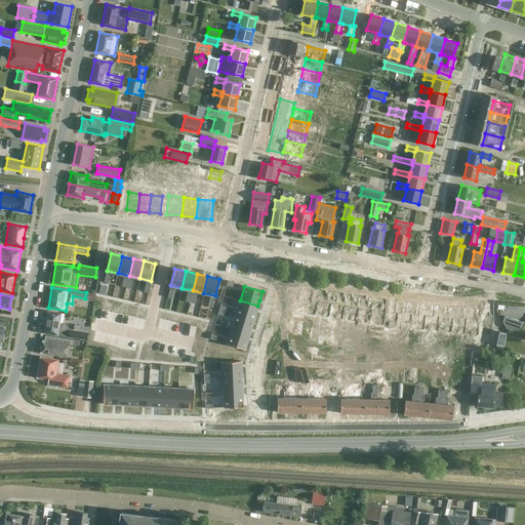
[(348,299),(329,300),(329,316),(349,315),(348,299)]
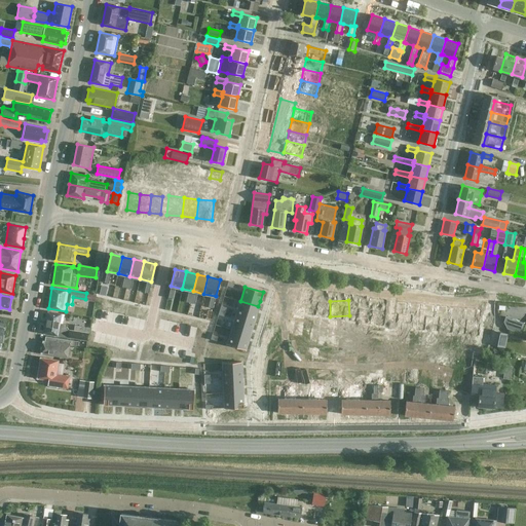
[(378,300),(376,317),(388,317),(389,300),(378,300)]
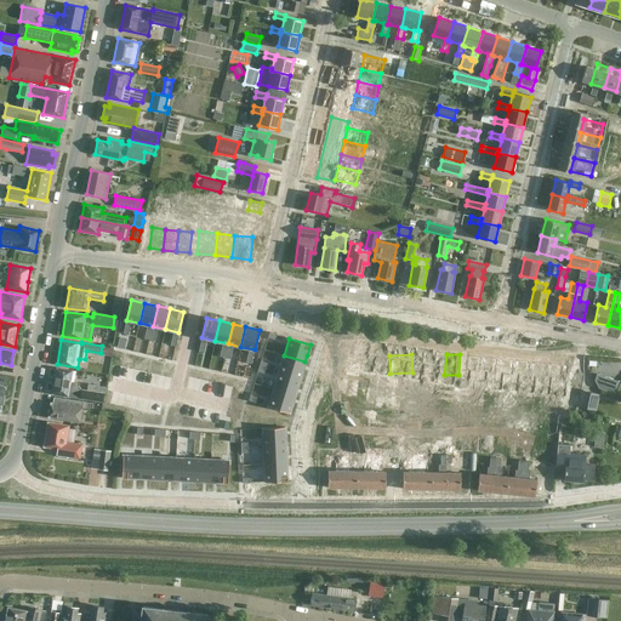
[(460,354),(459,375),(472,376),(473,355),(460,354)]
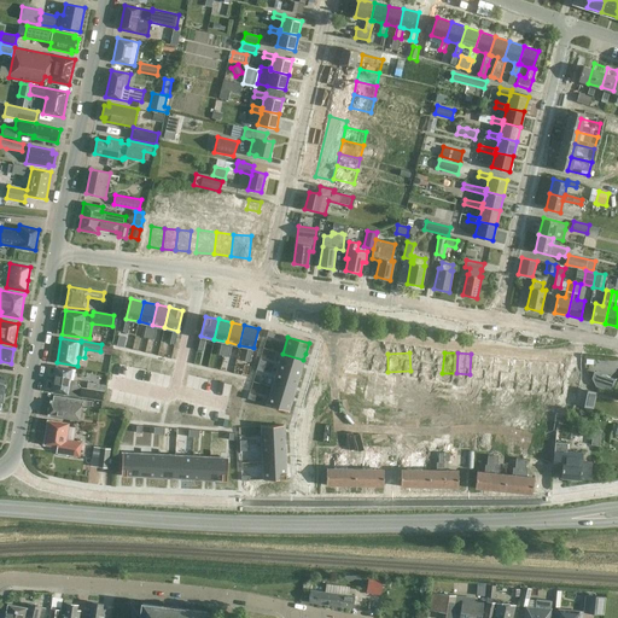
[(283,354),(278,371),(298,377),(302,368),(301,367),(303,360),(283,354)]
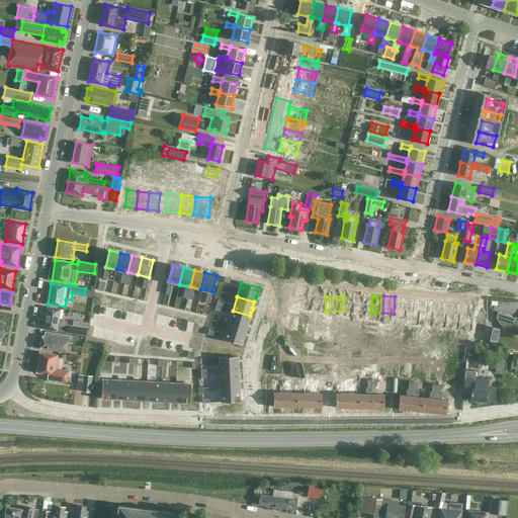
[(395,296),(394,314),(404,315),(406,297),(395,296)]
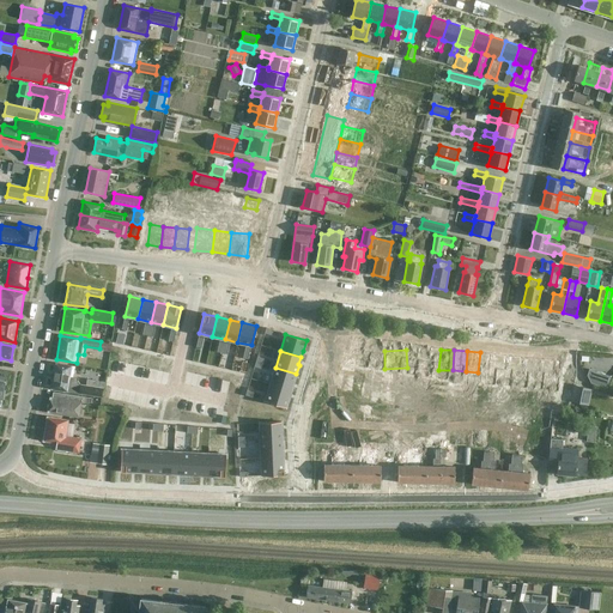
[(480,352),(478,372),(492,374),(493,353),(480,352)]
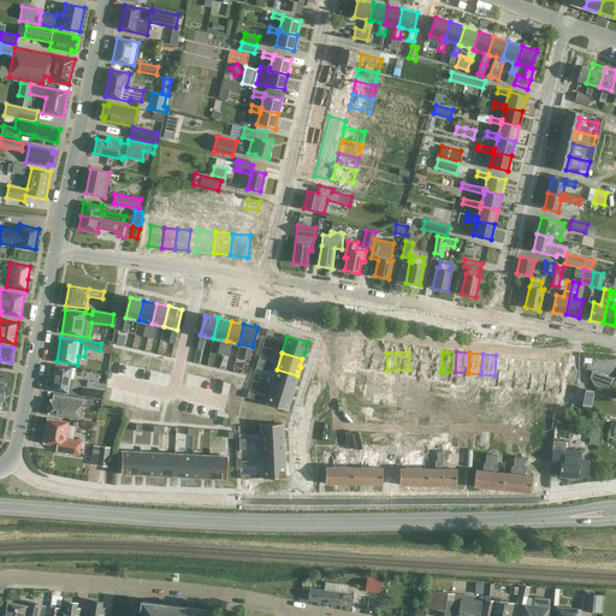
[(519,356),(517,377),(532,378),(533,357),(519,356)]
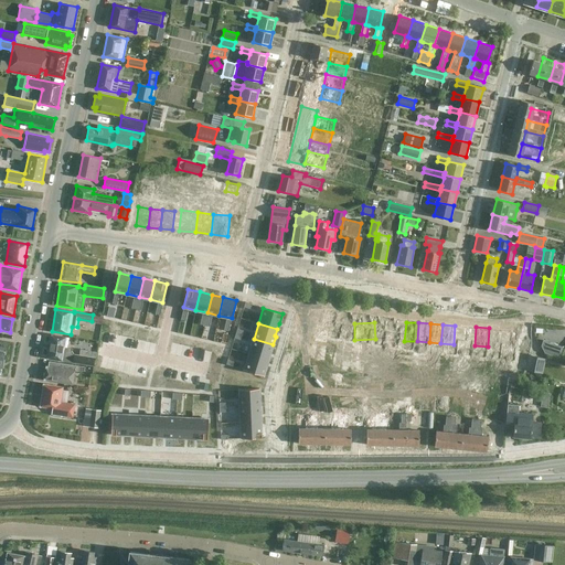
[(564,337),(564,327),(547,327),(547,338),(564,337)]
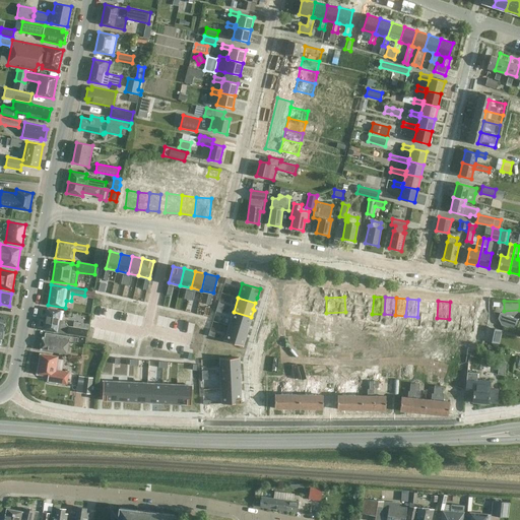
[(450,302),(449,319),(459,320),(461,303),(450,302)]
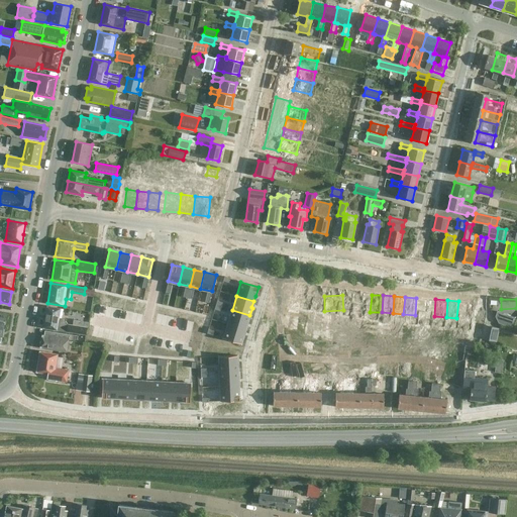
[(458,301),(456,318),(468,319),(469,301),(458,301)]
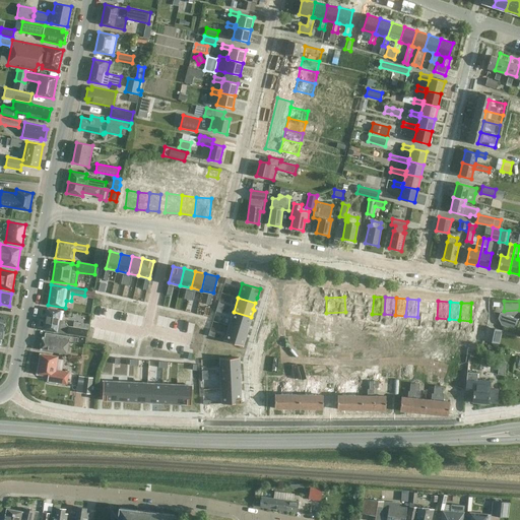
[(471,303),(470,321),(482,321),(483,304),(471,303)]
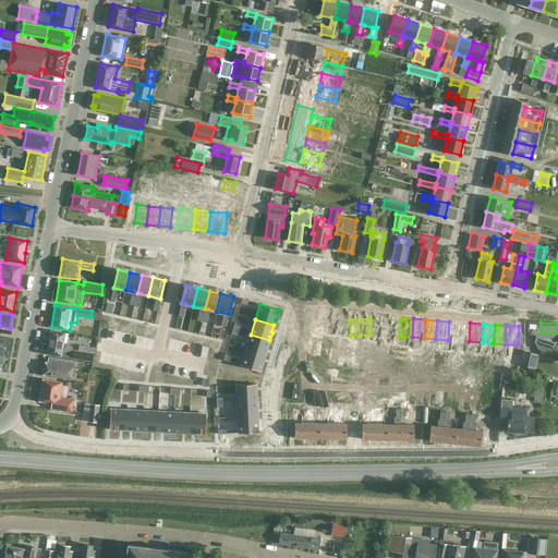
[(93,361),(94,353),(73,350),(70,347),(71,344),(67,343),(68,334),(50,330),(47,354),(93,361)]
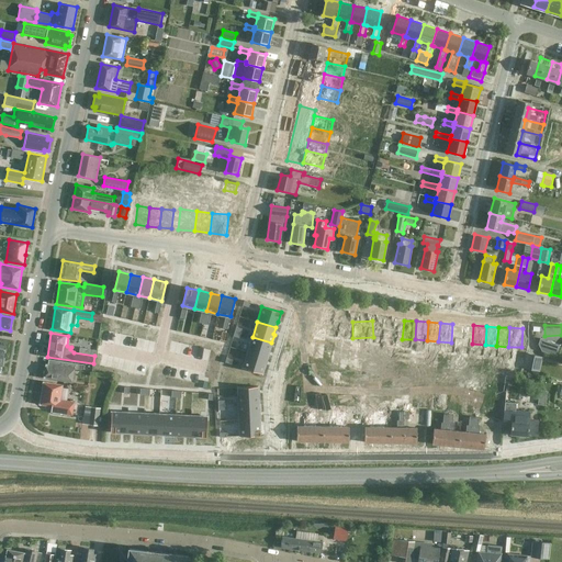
[(253,337),(247,352),(266,358),(268,351),(269,351),(271,343),(253,337)]
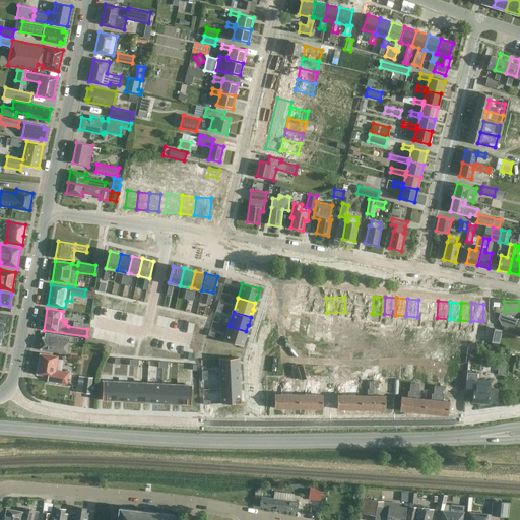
[(345,312),(326,313),(327,328),(346,327),(345,312)]
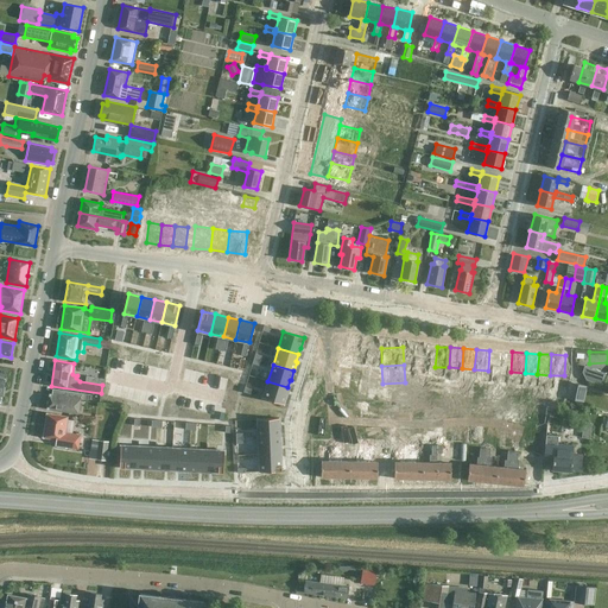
[(584,366),(582,372),(586,380),(602,385),(606,373),(584,366)]
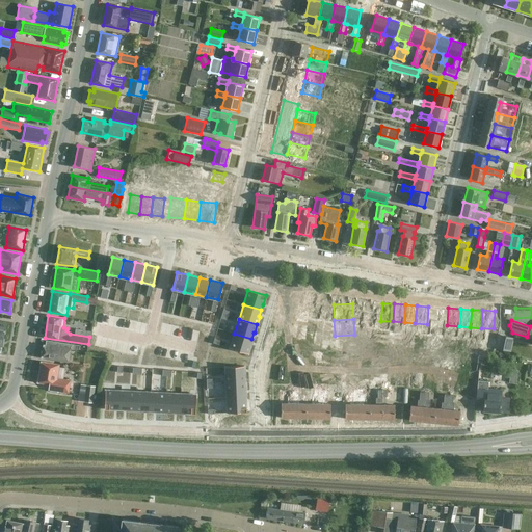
[(299,338),(307,338),(308,323),(299,323),(299,338)]
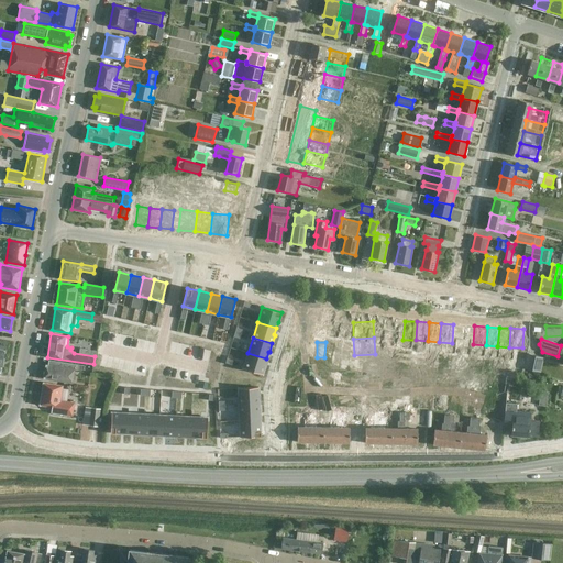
[(526,357),(523,368),(539,372),(542,357),(527,352),(526,357)]
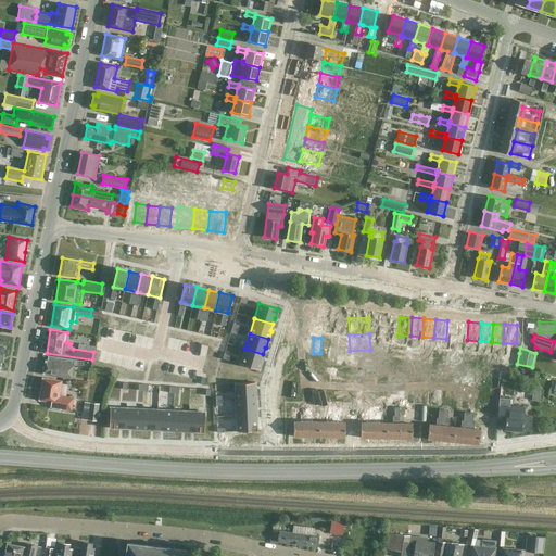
[(244,349),(240,364),(260,370),(262,361),(263,354),(244,349)]
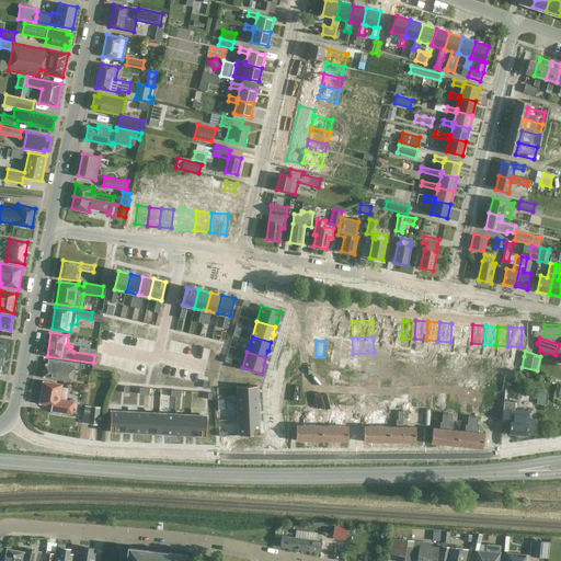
[(374,353),(353,354),(354,370),(374,369),(374,353)]
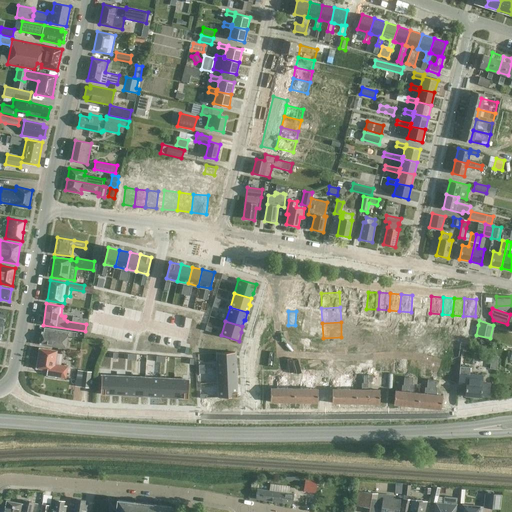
[(74,337),(75,332),(46,328),(45,333),(42,332),(40,344),(66,348),(68,336),(74,337)]
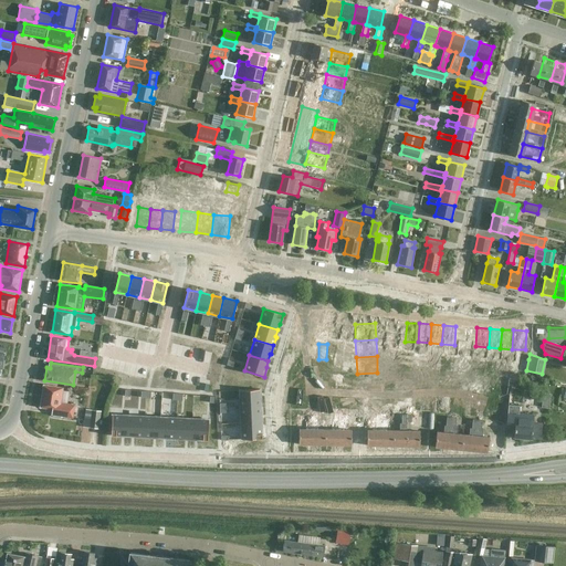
[(61,402),(63,388),(43,385),(40,407),(52,409),(51,415),(73,418),(75,405),(61,402)]
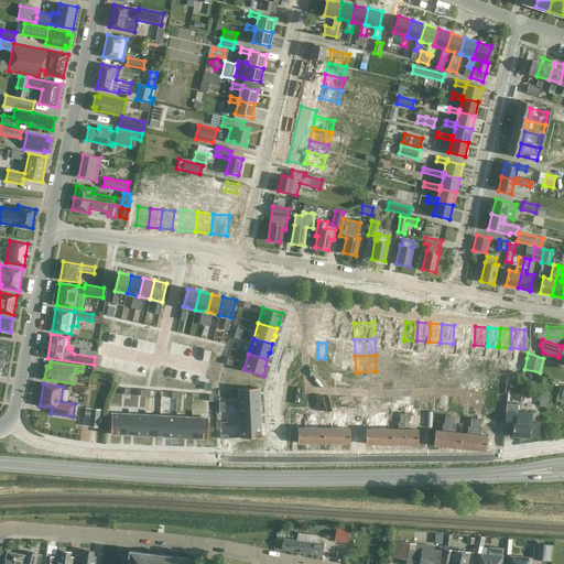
[(508,386),(506,403),(518,404),(519,387),(508,386)]
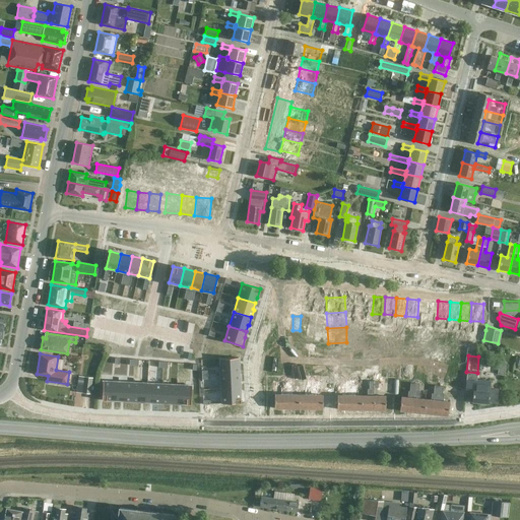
[(239,358),(220,359),(220,374),(240,373),(239,365),(238,365),(238,360),(239,360),(239,358)]
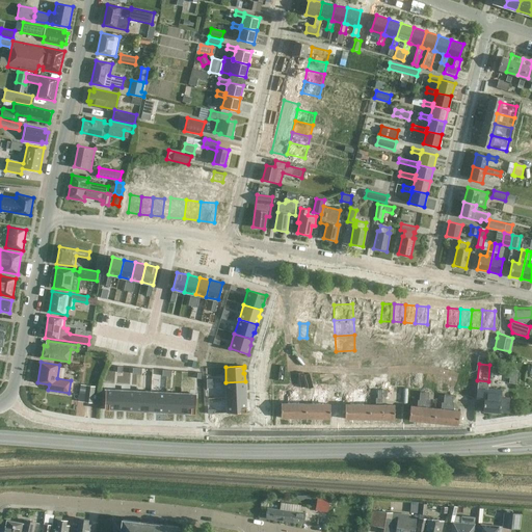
[(517,371),(510,370),(509,383),(516,384),(517,371)]
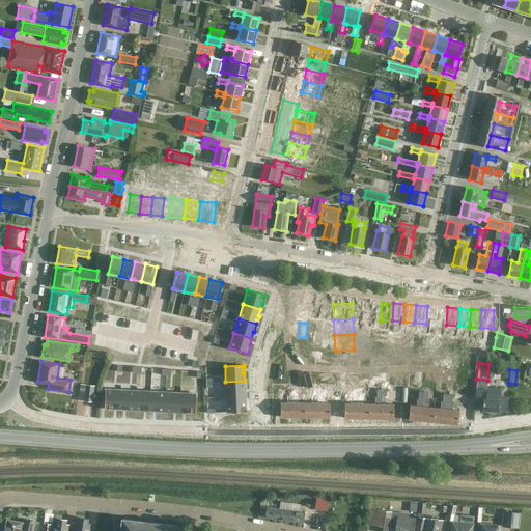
[(498,411),(507,412),(508,398),(500,397),(501,389),(486,388),(487,381),(476,380),(474,399),(475,399),(475,398),(482,399),(481,410),(482,410),(491,411),(491,413),(497,413),(497,412),(498,412),(498,411)]
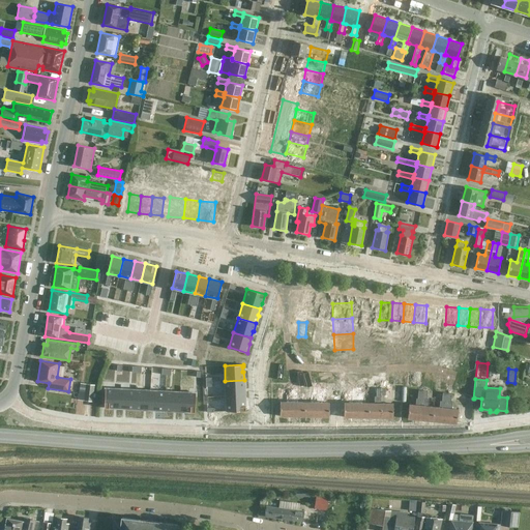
[(244,380),(225,381),(226,395),(243,395),(243,389),(244,389),(244,380)]
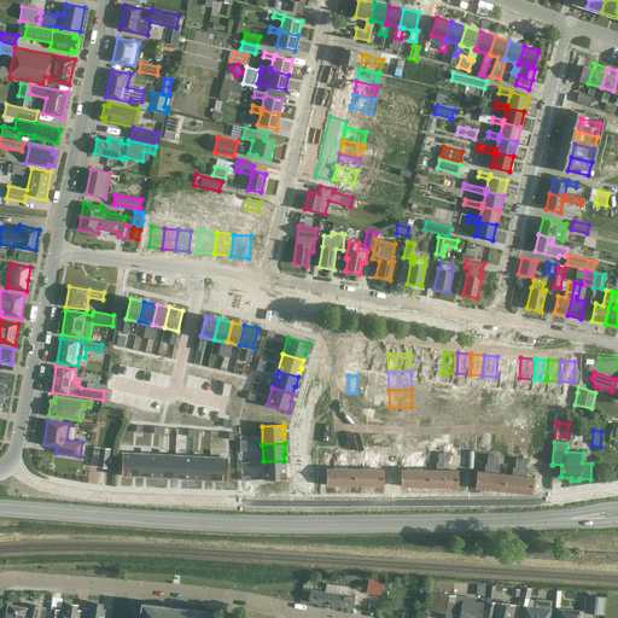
[(100,448),(98,466),(108,467),(110,449),(100,448)]
